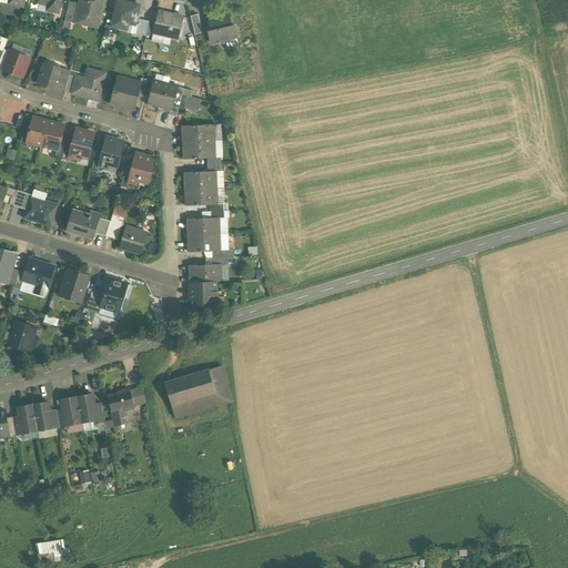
[(61,0),(38,0),(38,3),(49,6),(48,11),(59,13),(61,0)]
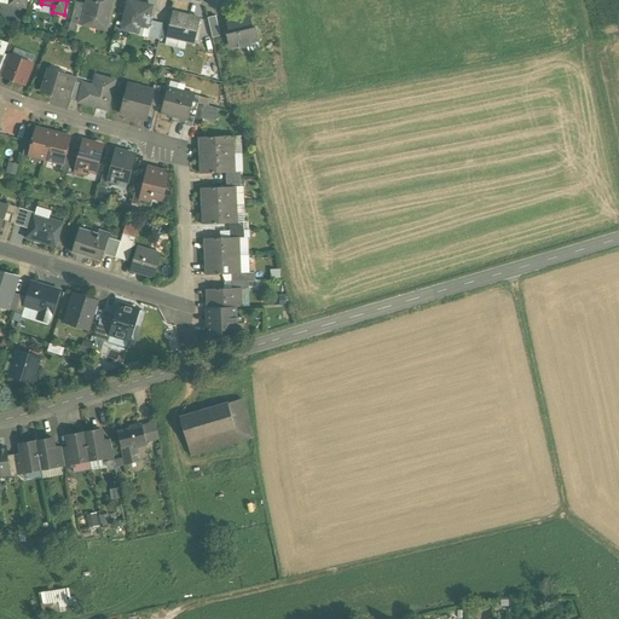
[(113,0),(87,0),(86,6),(84,19),(97,22),(94,29),(106,32),(113,0)]
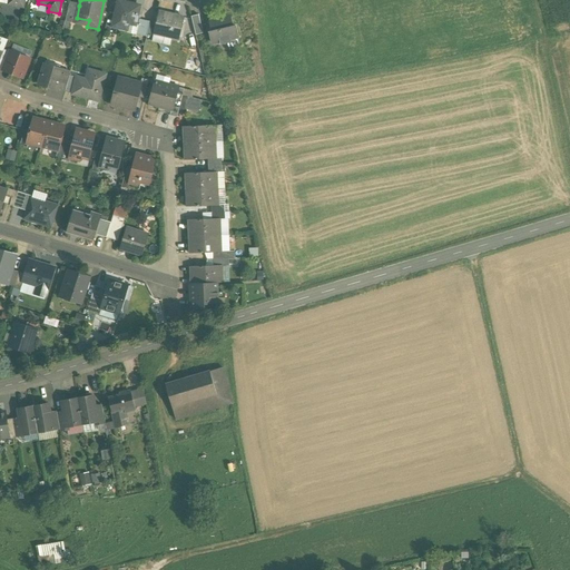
[(140,7),(118,1),(112,27),(123,29),(124,22),(136,26),(140,7)]
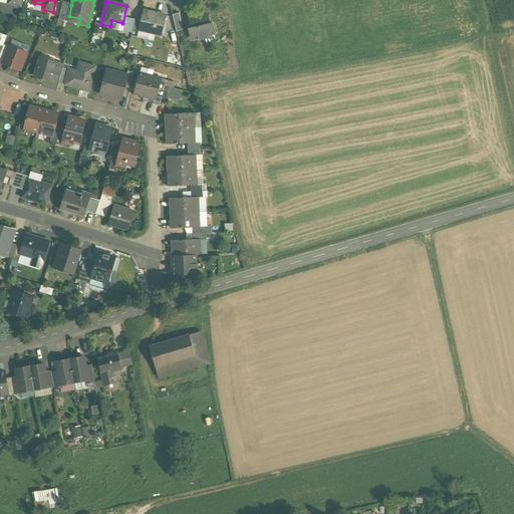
[(69,4),(62,3),(58,19),(65,21),(69,4)]
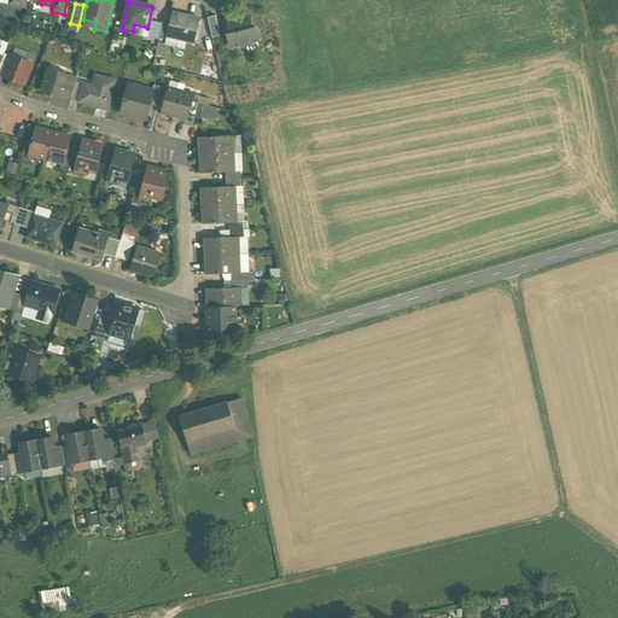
[(199,19),(173,13),(169,28),(167,38),(193,44),(199,19)]
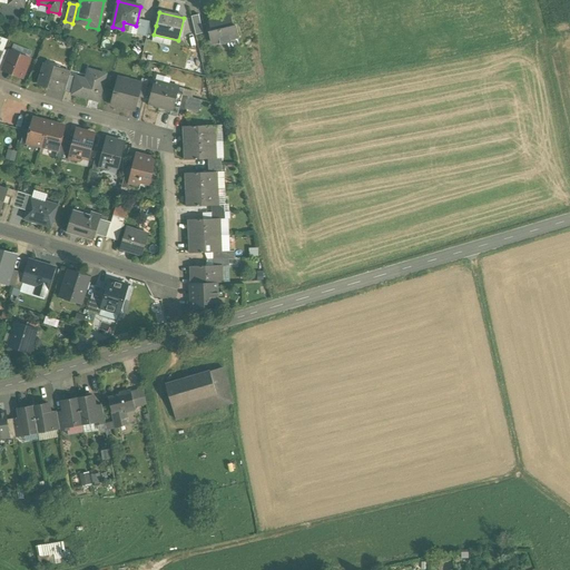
[(198,15),(190,17),(195,36),(203,33),(198,15)]
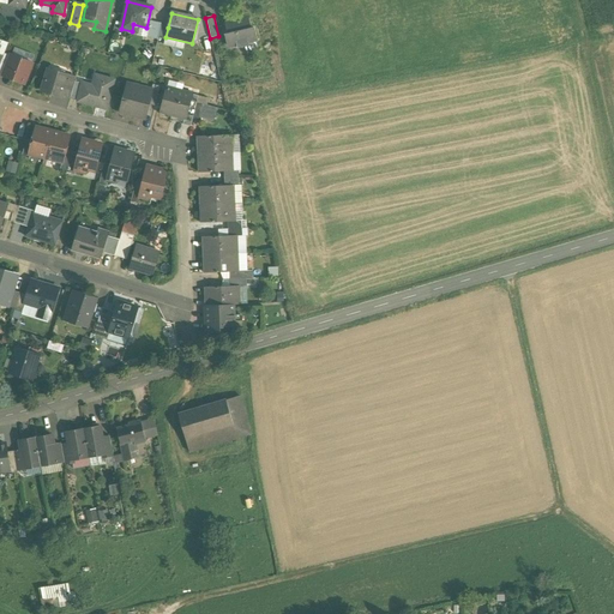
[(238,19),(226,23),(228,35),(226,35),(228,47),(238,44),(238,48),(247,46),(247,42),(256,41),(253,29),(250,29),(247,19),(239,20),(238,19)]
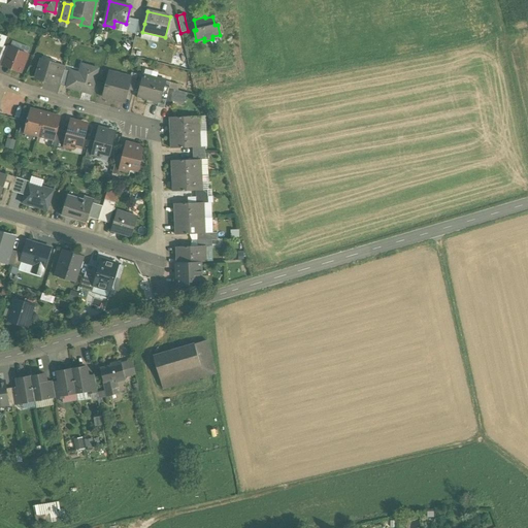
[(130,18),(126,32),(135,34),(136,33),(138,22),(138,21),(130,18)]
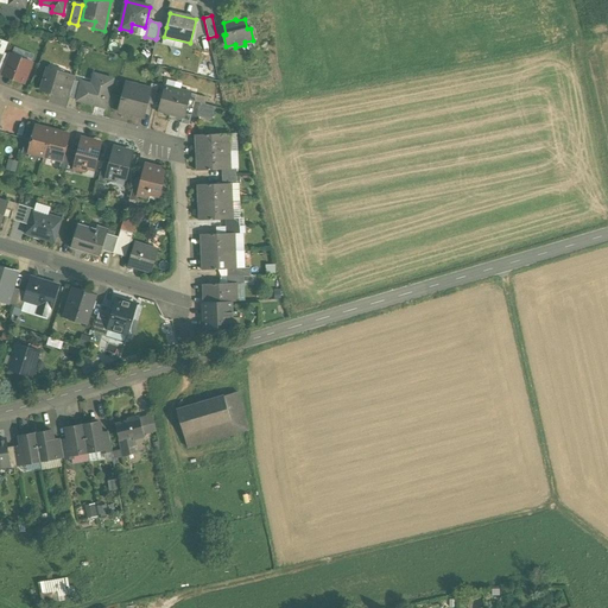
[(166,27),(159,25),(157,38),(164,40),(164,37),(166,27)]
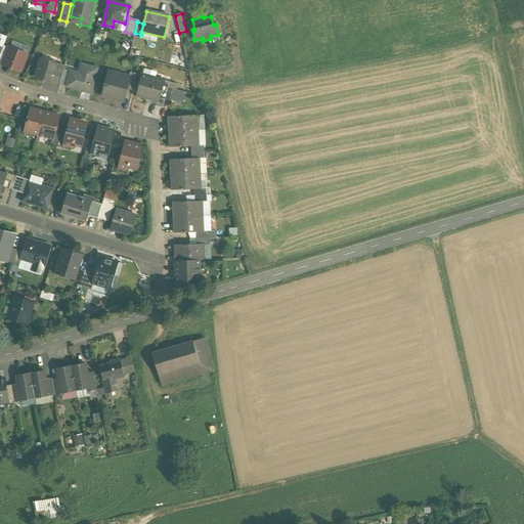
[(27,53),(9,47),(3,64),(19,72),(27,53)]
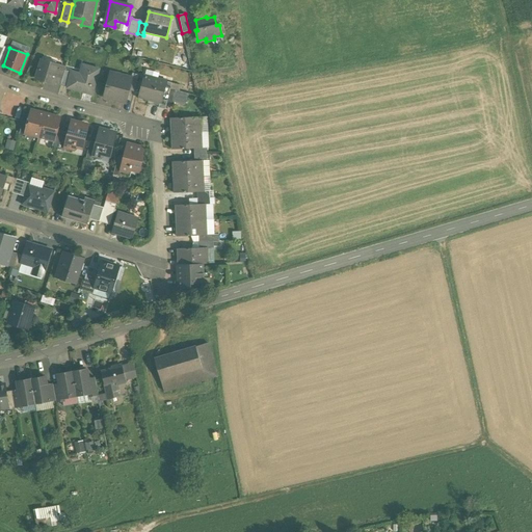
[(59,65),(42,60),(35,79),(53,84),(54,82),(59,65)]
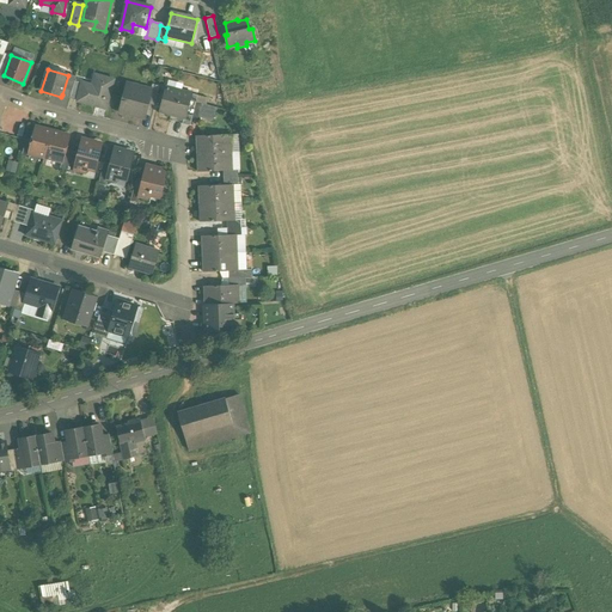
[(68,75),(62,95),(69,97),(75,80),(75,78),(68,75)]
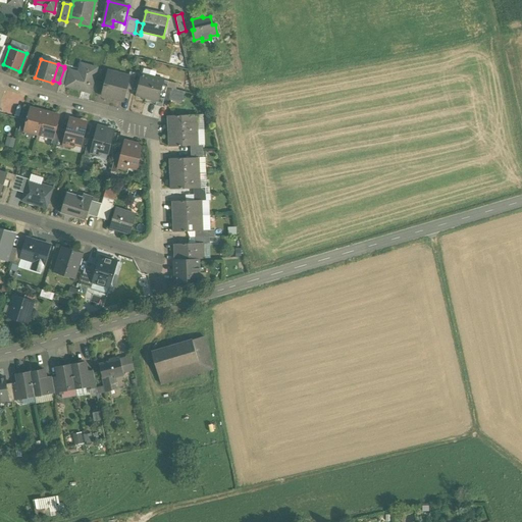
[(85,73),(70,69),(66,85),(65,86),(91,93),(97,68),(87,65),(85,73)]
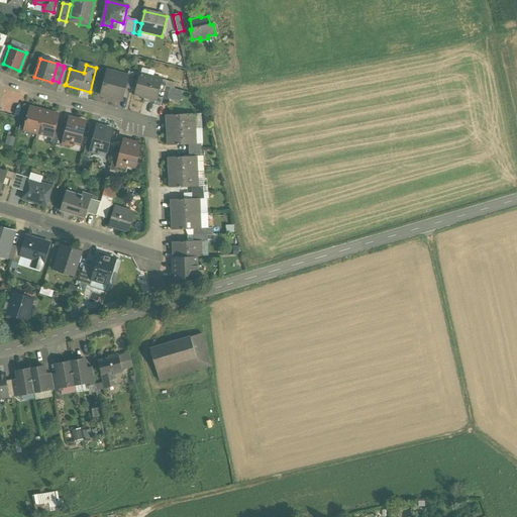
[(69,70),(64,68),(59,82),(66,84),(69,70)]
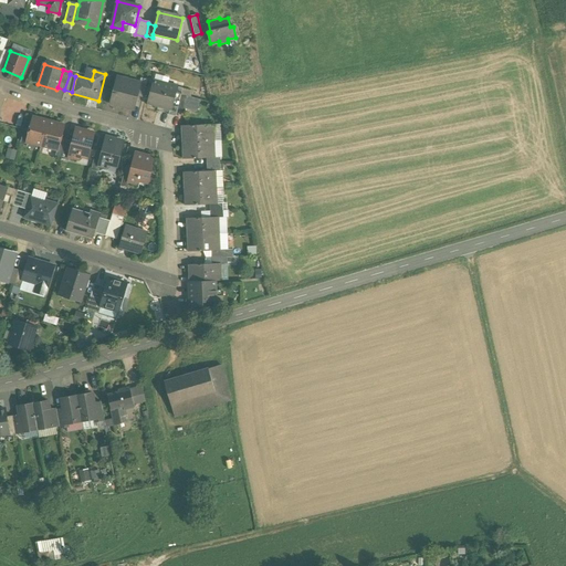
[(139,84),(117,79),(112,103),(133,109),(137,96),(139,84)]
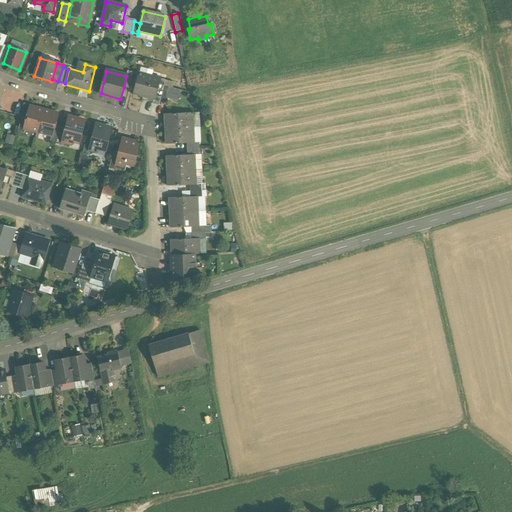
[(159,78),(140,73),(134,94),(154,99),(158,82),(159,78)]
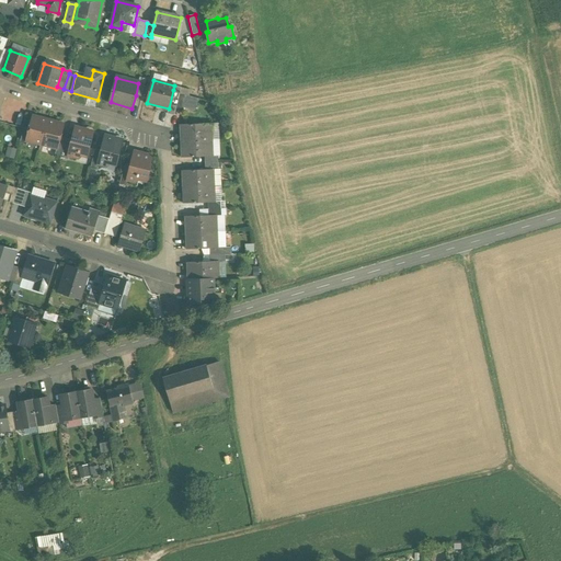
[(145,86),(138,83),(136,95),(141,96),(145,86)]
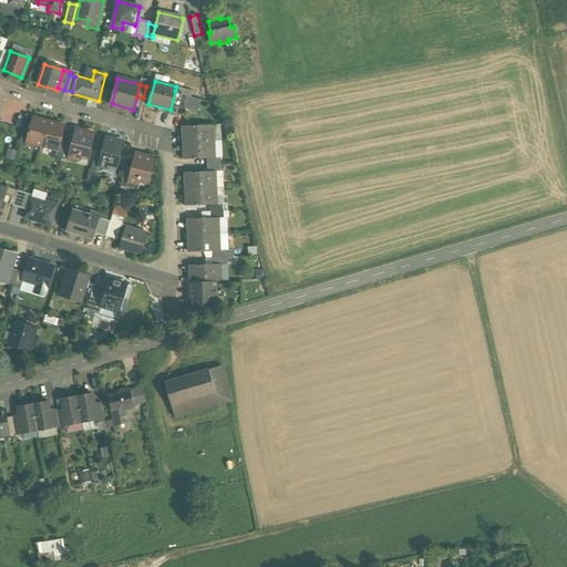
[(182,92),(175,91),(171,110),(168,115),(175,116),(177,110),(181,95),(182,92)]
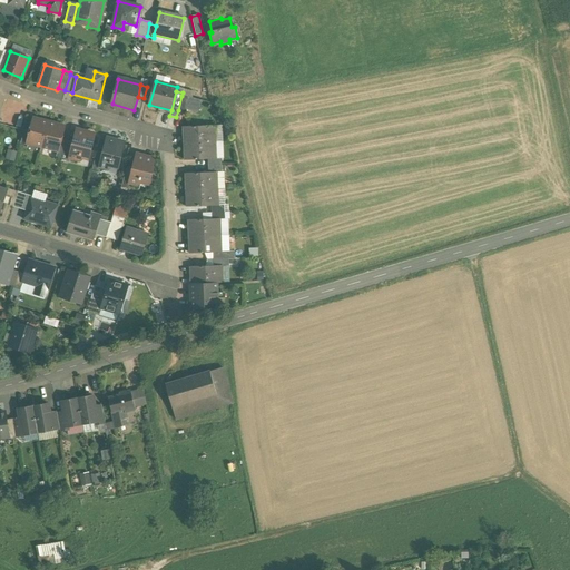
[(189,97),(182,96),(178,110),(185,112),(186,110),(189,97)]
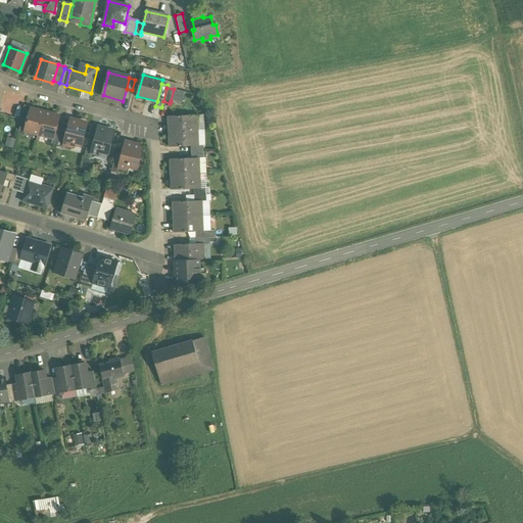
[(183,92),(174,89),(171,101),(180,103),(183,92)]
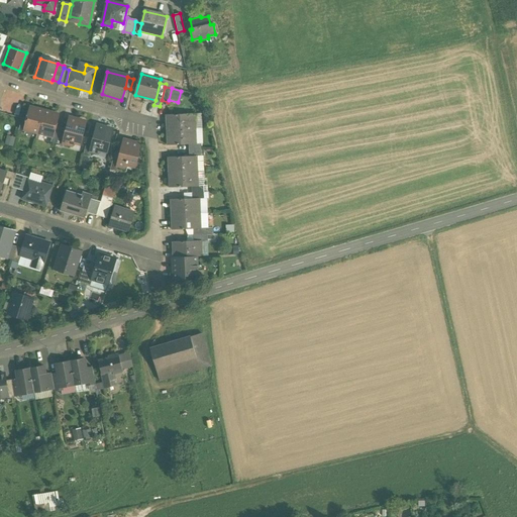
[(44,111),(30,108),(27,119),(24,129),(25,130),(38,133),(44,111)]
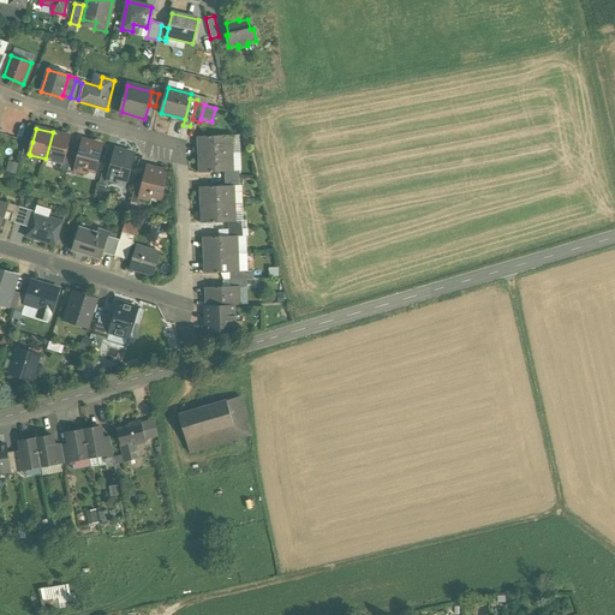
[(69,137),(53,132),(46,159),(61,162),(63,162),(65,150),(69,137)]
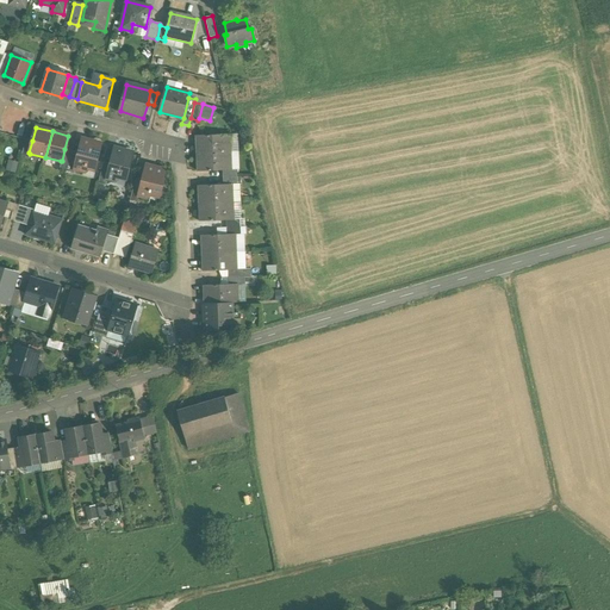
[(230,135),(195,136),(195,154),(230,153),(230,135)]
